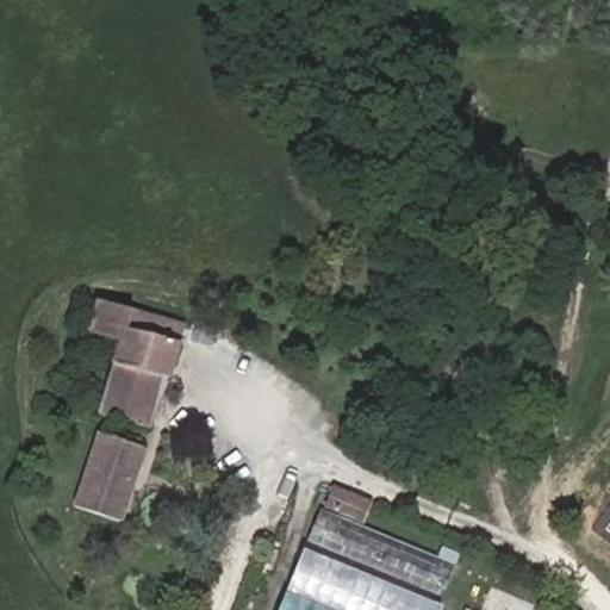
[(149,427),(184,325),(97,300),(87,331),(119,341),(98,415),(149,427)]
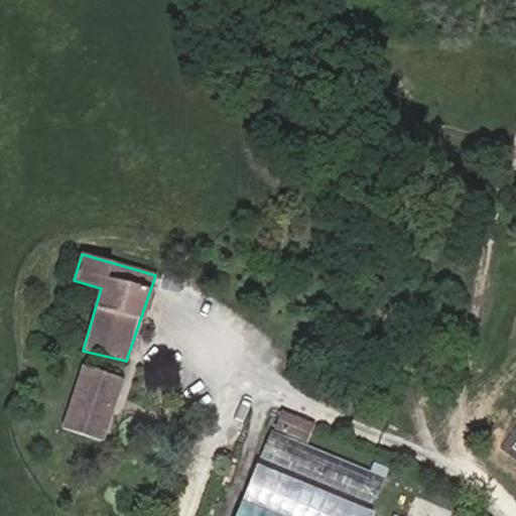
[(101,439),(121,382),(82,369),(62,427),(101,439)]
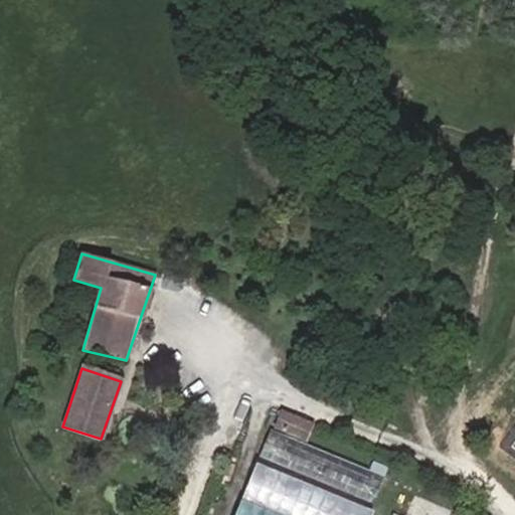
[(305,442),(312,425),(280,412),(273,427),(305,442)]
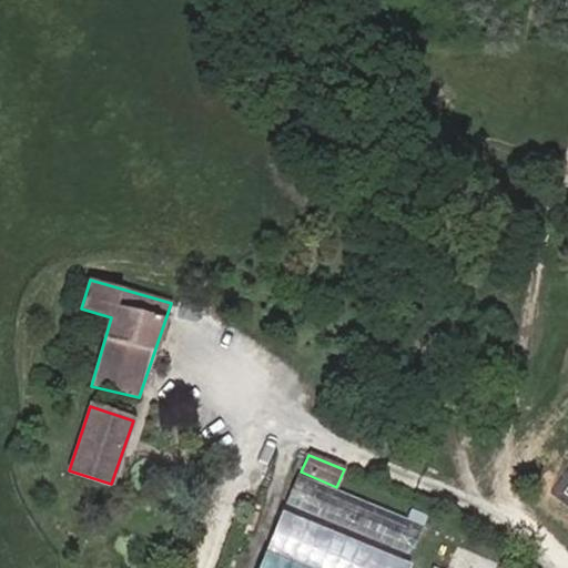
[(427,524),(301,472),(287,504),(413,556),(427,524)]
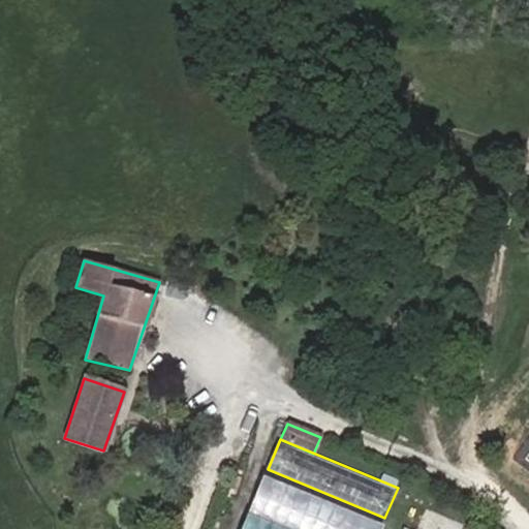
[(384,528),(386,525),(263,474),(241,528),(384,528)]
